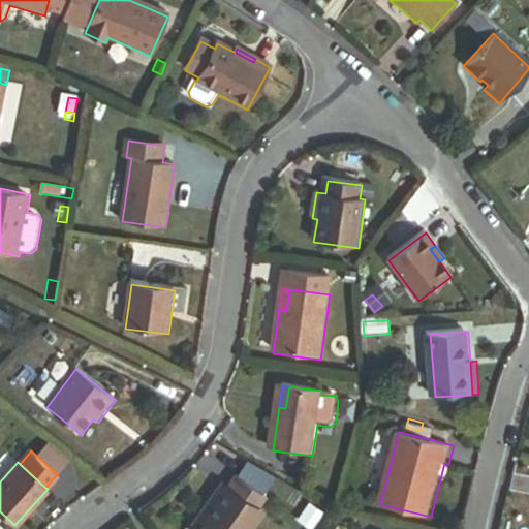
[(197,528),(252,528),(267,508),(266,507),(275,492),(243,471),(232,486),(228,483),(197,528)]
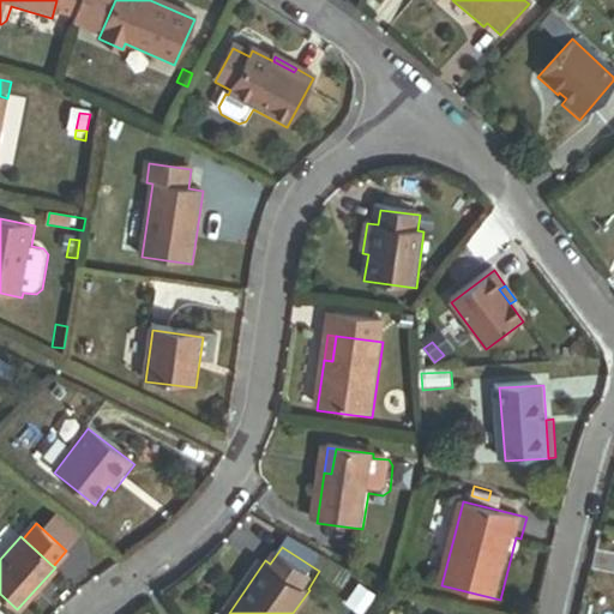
[(369,613),(379,597),(368,591),(359,607),(369,613)]
